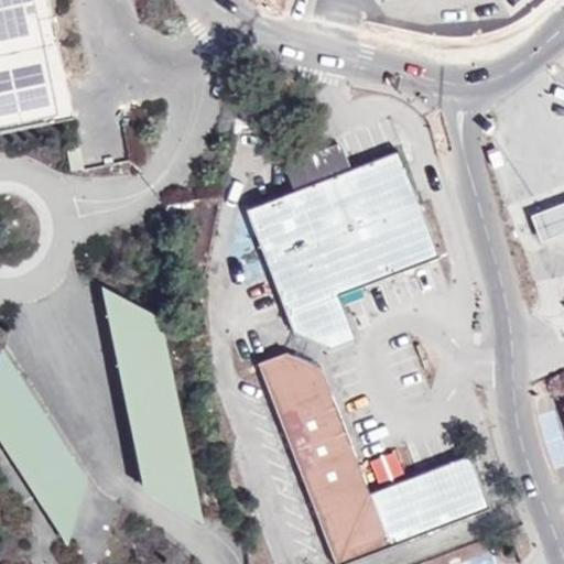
[(0,0),(0,52),(57,40),(49,0),(0,0)]
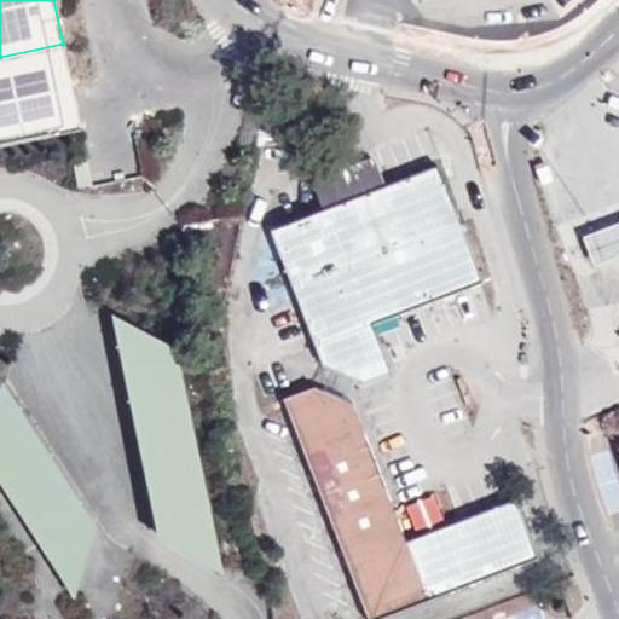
[(0,102),(73,86),(63,44),(0,57),(0,102)]
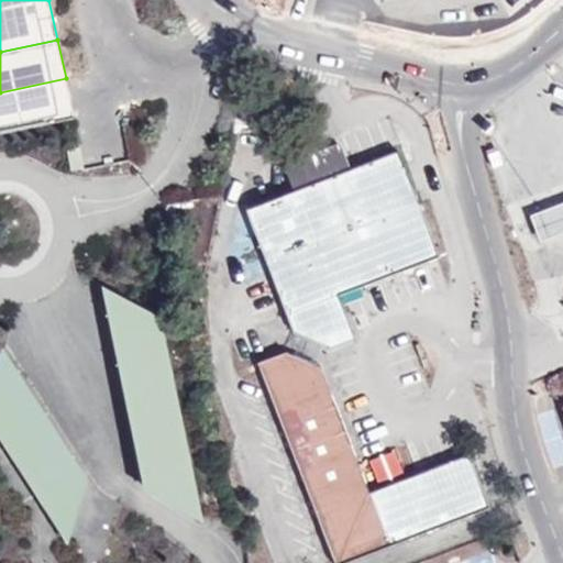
[(302,151),(308,174),(351,163),(345,140),(302,151)]
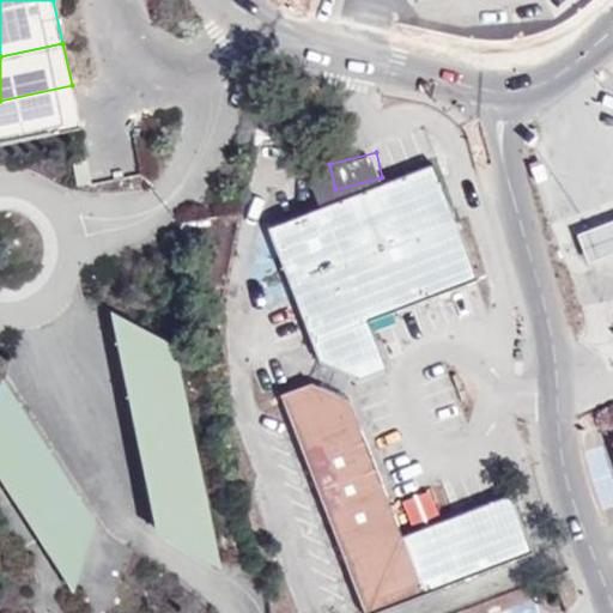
[(478,279),(434,164),(267,228),(319,360),(359,378),(387,366),(369,321),(478,279)]
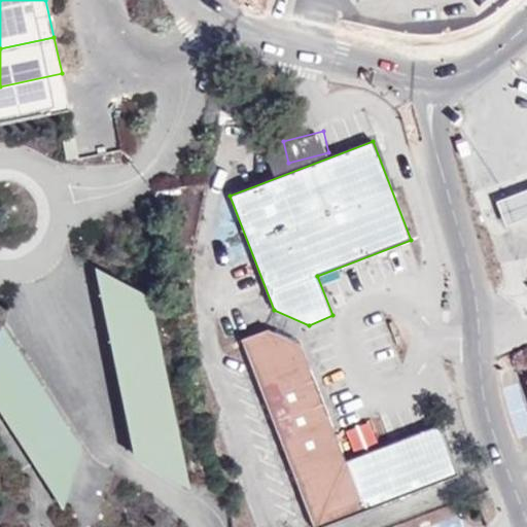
[(526,217),(526,188),(496,202),(504,226),(526,217)]
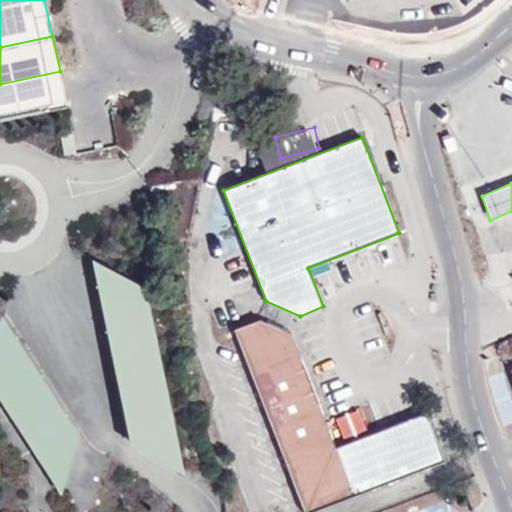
[(100,267),(131,455),(179,448),(148,259),(100,267)]
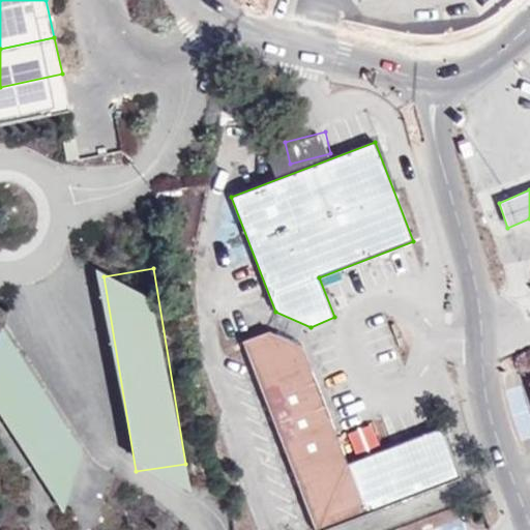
[(66,458),(83,449),(15,322),(0,329),(0,354),(0,355),(0,354),(0,396),(57,500),(82,487),(66,458)]
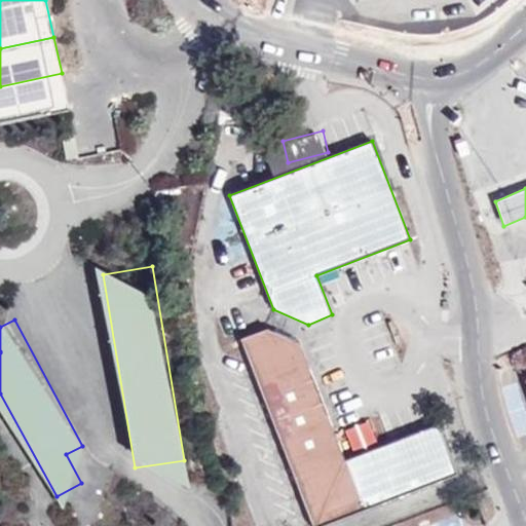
[(311,525),(316,525),(456,474),(438,424),(344,459),(300,343),(266,329),(241,338),(311,525)]
